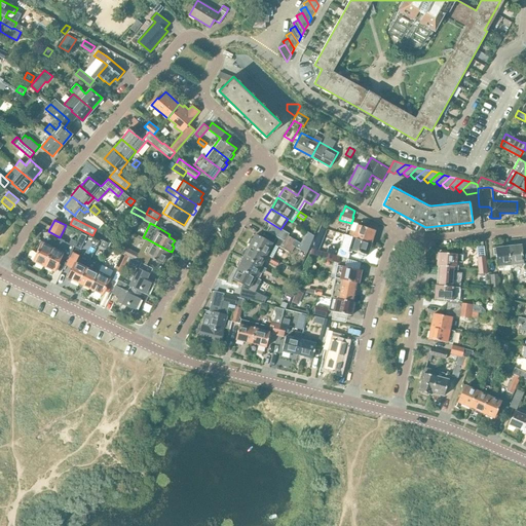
[(348,236),(371,242),(375,231),(358,226),(355,232),(350,230),(348,236)]
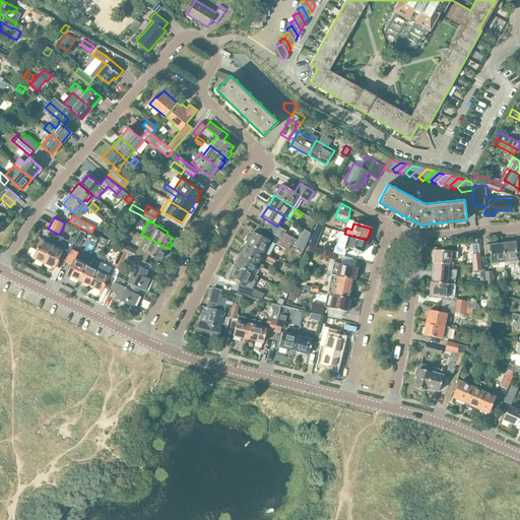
[(316,226),(313,236),(320,238),(323,230),(316,226)]
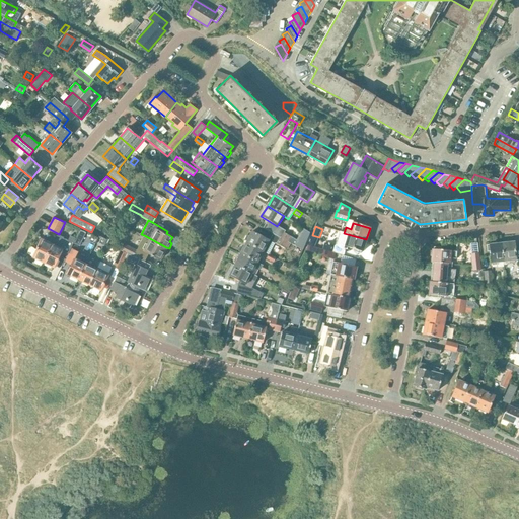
[(76,237),(75,238),(82,241),(86,232),(80,229),(76,237)]
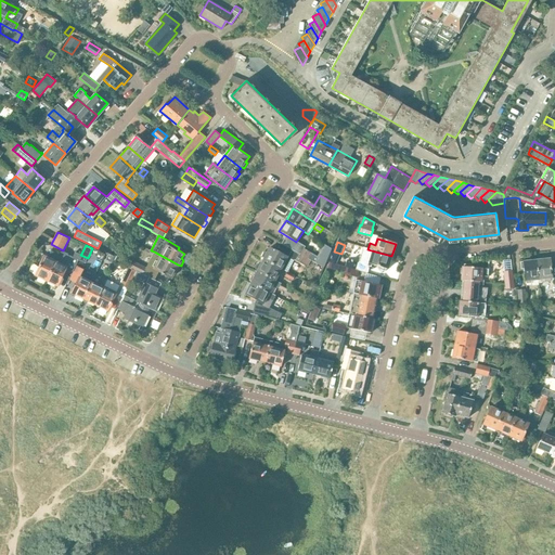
[(262,260),(281,269),(287,272),(294,261),(296,261),(307,267),(311,259),(292,249),(287,257),(269,248),(262,260)]
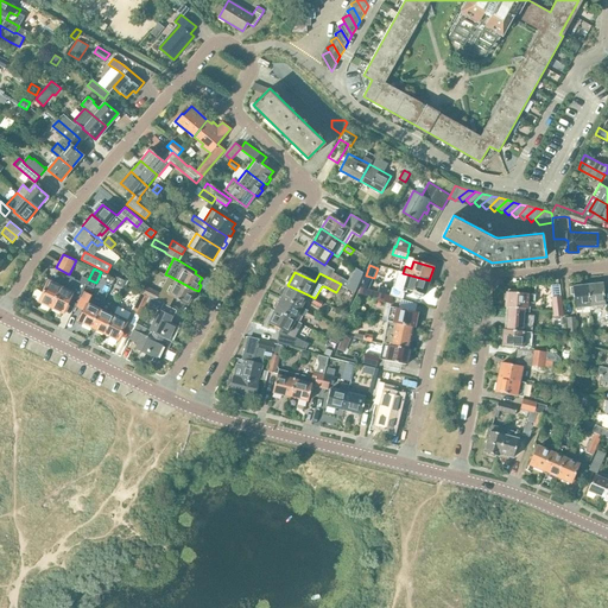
[(425,295),(429,280),(403,273),(400,279),(407,282),(405,289),(425,295)]
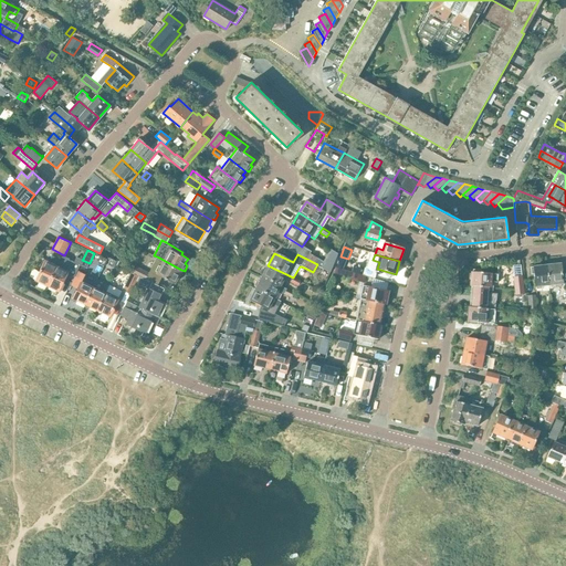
[(56,265),(48,285),(59,291),(67,273),(74,276),(82,260),(83,259),(76,257),(74,262),(70,260),(69,258),(65,257),(63,257),(61,257),(56,265)]
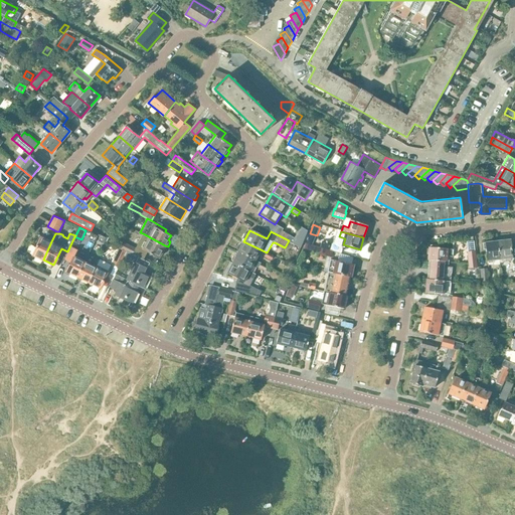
[(159,256),(165,245),(143,233),(136,247),(133,253),(144,259),(148,250),(159,256)]
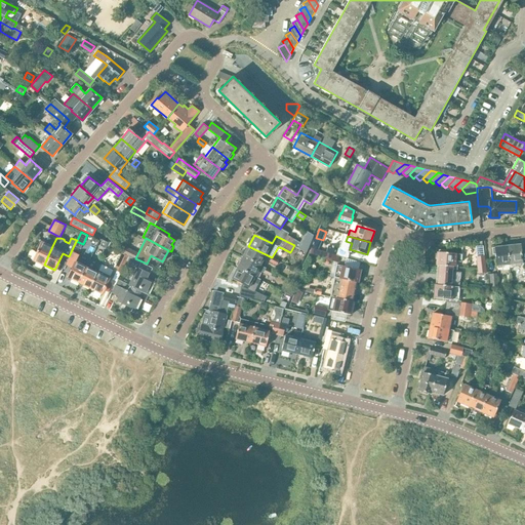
[(103,239),(101,245),(109,249),(110,246),(107,245),(108,242),(103,239)]
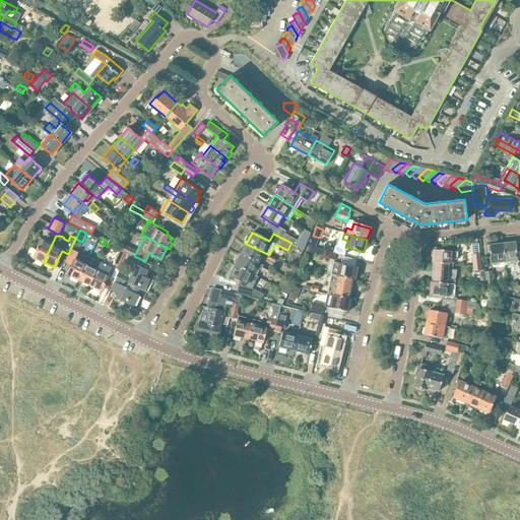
[(44,262),(52,244),(42,239),(33,257),(44,262)]
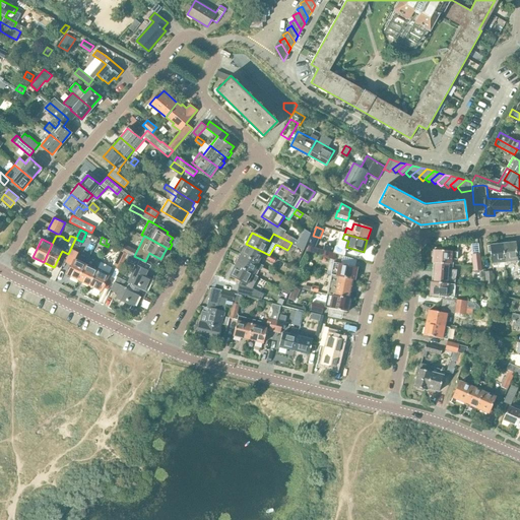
[(515,243),(503,244),(505,265),(511,265),(511,261),(517,260),(515,243)]
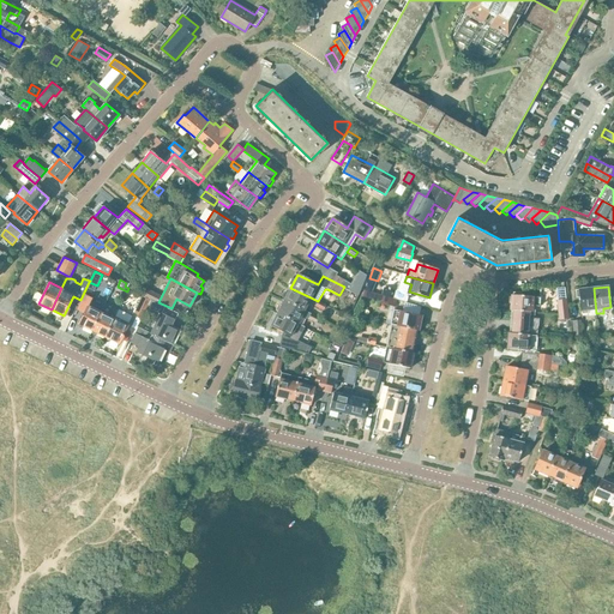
[(311,298),(290,288),(284,300),(305,311),(311,298)]
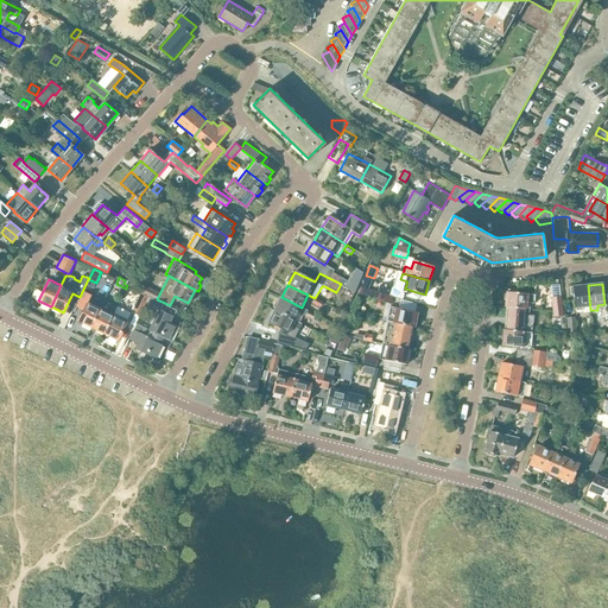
[(590,310),(588,285),(570,287),(571,295),(575,295),(576,311),(583,310),(583,308),(589,306),(590,310)]
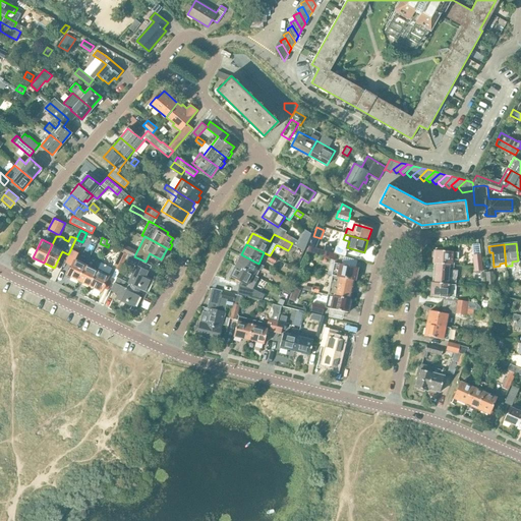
[(137,250),(125,245),(122,250),(134,256),(137,250)]
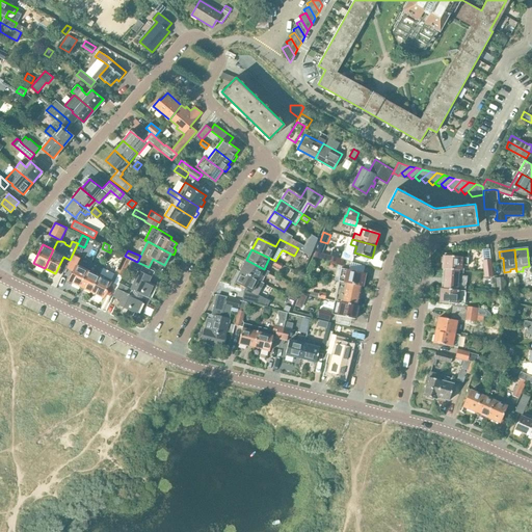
[(69,280),(81,286),(88,270),(87,269),(76,264),(81,255),(75,253),(68,267),(74,270),(69,280)]
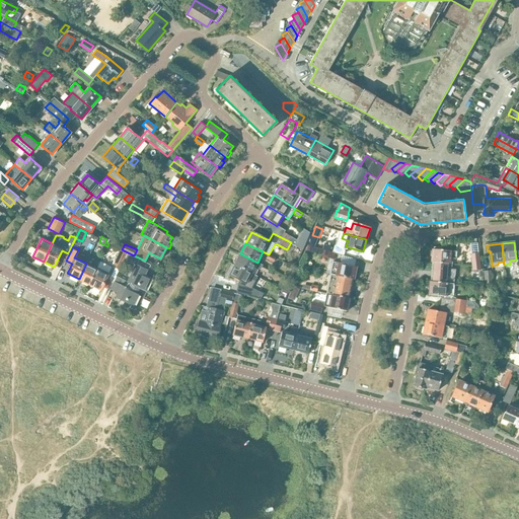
[(335,252),(322,249),(315,247),(314,252),(321,254),(320,256),(332,260),(335,252)]
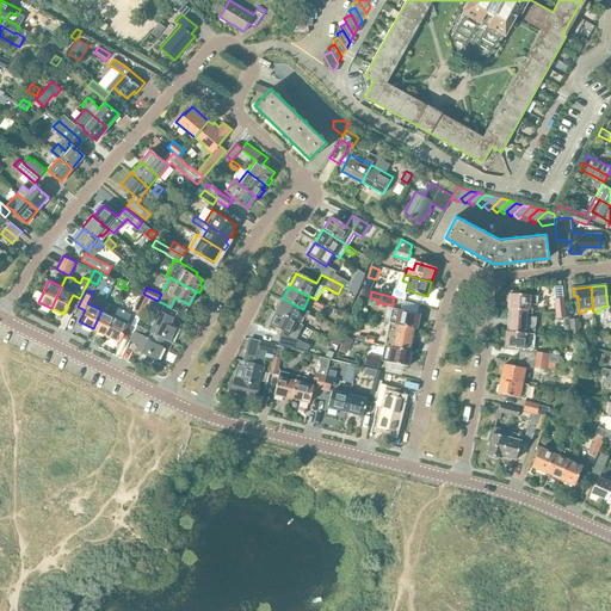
[(511,310),(532,312),(534,304),(537,304),(537,296),(530,296),(519,295),(519,292),(511,291),(511,295),(510,295),(508,309),(511,309),(511,310)]
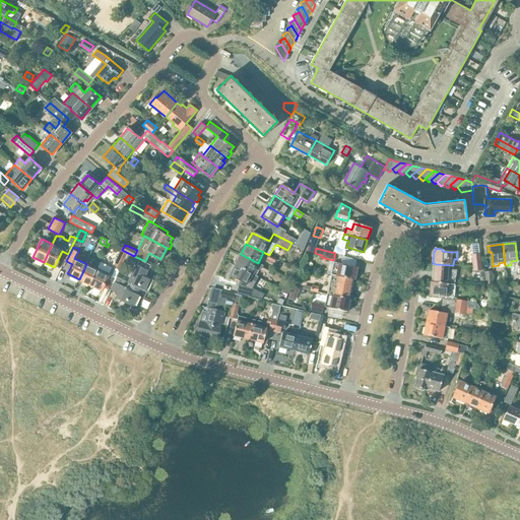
[(125,259),(128,254),(121,250),(114,264),(121,268),(125,259)]
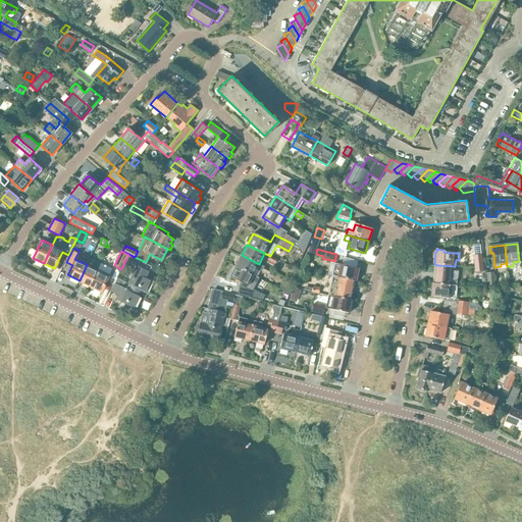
[(131,283),(147,292),(146,291),(151,279),(152,280),(153,279),(147,276),(152,266),(140,260),(128,255),(125,260),(137,265),(134,271),(135,271),(128,283),(131,284),(131,283)]
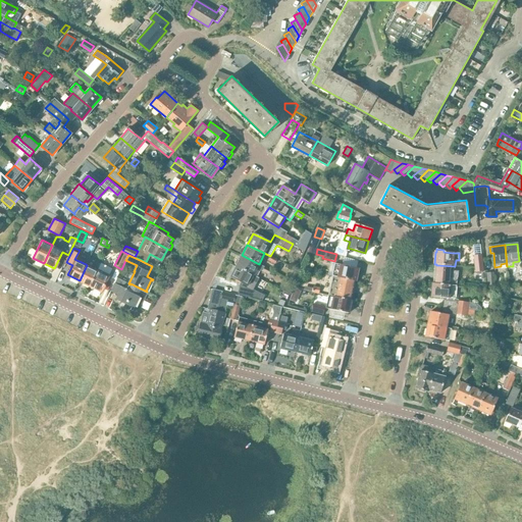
[(259,264),(242,255),(237,266),(253,275),(257,269),(269,275),(269,274),(272,276),(274,272),(259,264)]
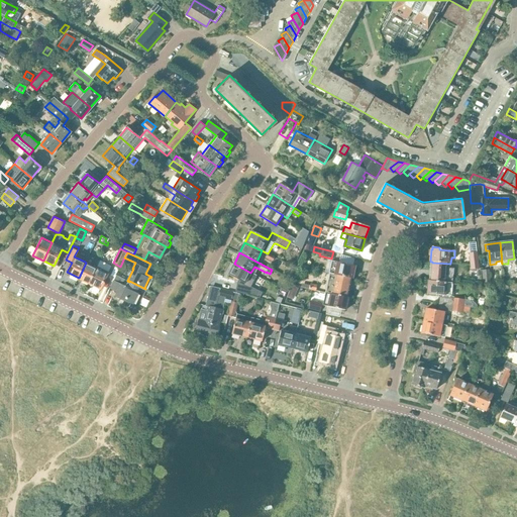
[(472,265),(479,264),(477,252),(470,252),(472,265)]
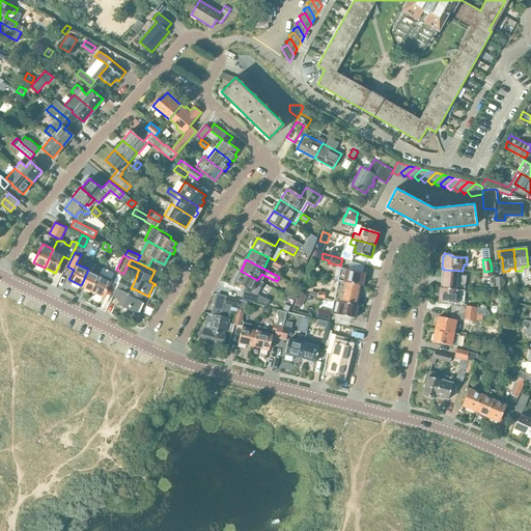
[(282,264),(275,260),(272,266),(279,269),(282,264)]
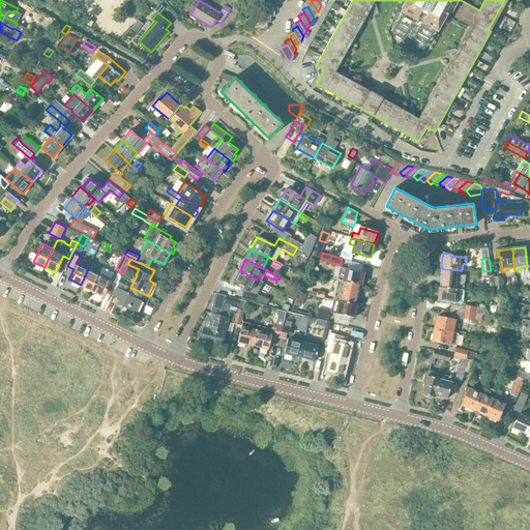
[(348,268),(361,271),(362,263),(349,260),(348,268)]
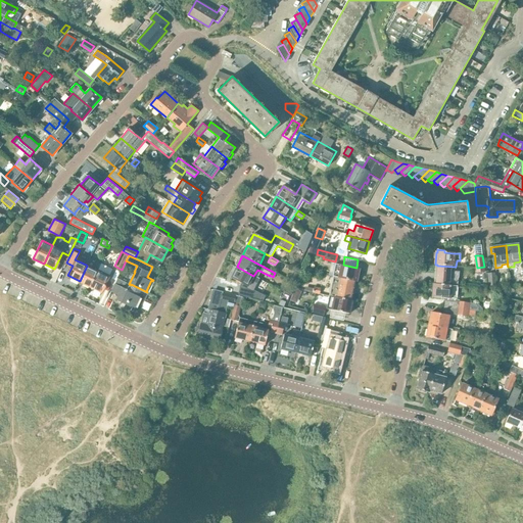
[(89,258),(86,265),(87,266),(80,281),(91,286),(98,271),(92,268),(95,262),(89,258)]
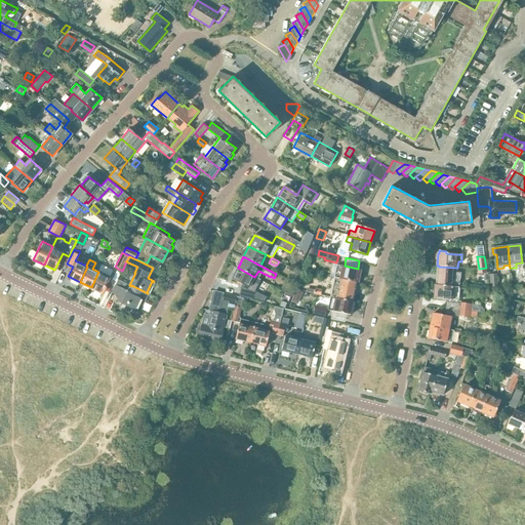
[(102,265),(98,272),(91,287),(102,293),(110,277),(113,270),(102,265)]
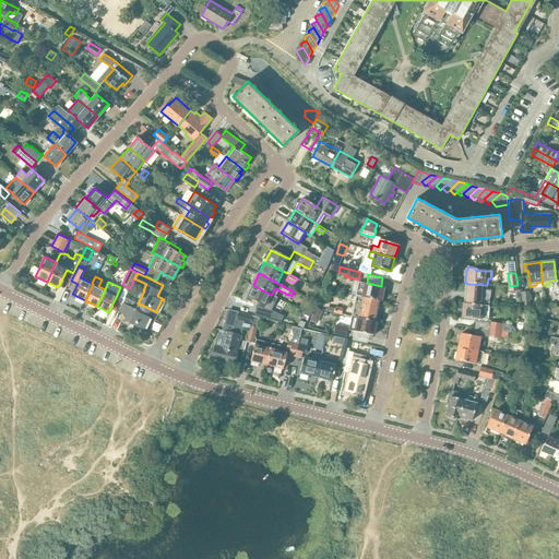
[(356,296),(378,300),(381,300),(384,287),(359,282),(356,295),(356,296)]
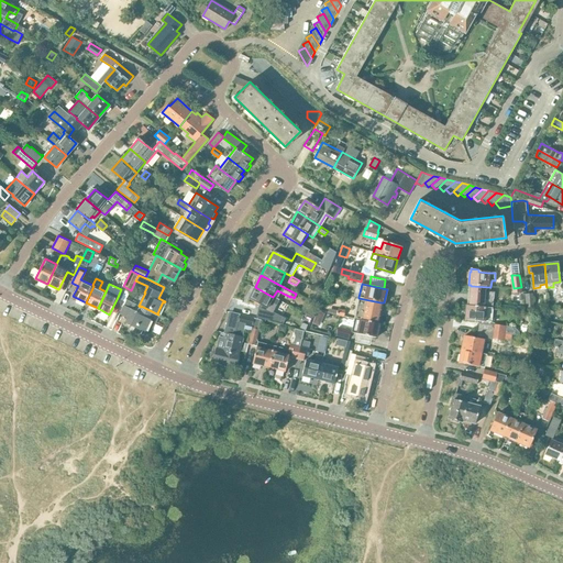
[(470,307),(493,308),(494,293),(490,291),(490,287),(471,286),(470,307)]
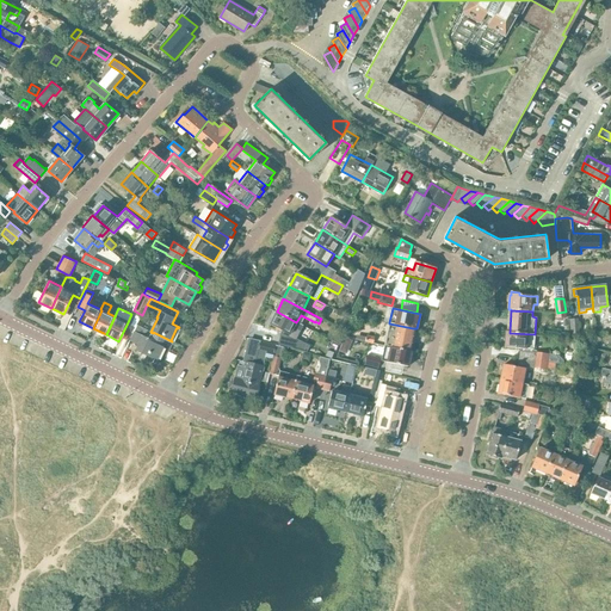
[(303,326),(296,322),(277,312),(270,325),(289,334),(287,337),(295,341),(303,326)]
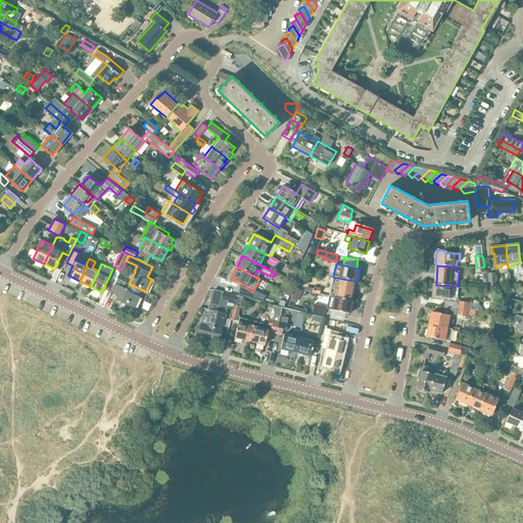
[(496,286),(495,278),(495,273),(487,274),(488,286),(496,286)]
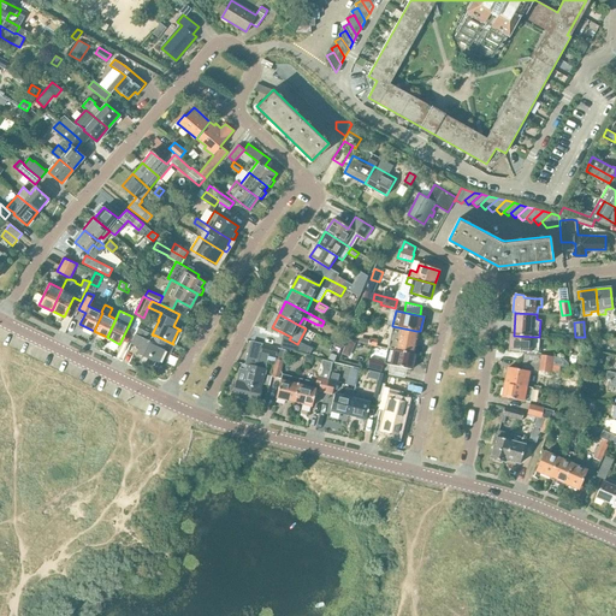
[(412,354),(416,331),(392,326),(388,349),(412,354)]
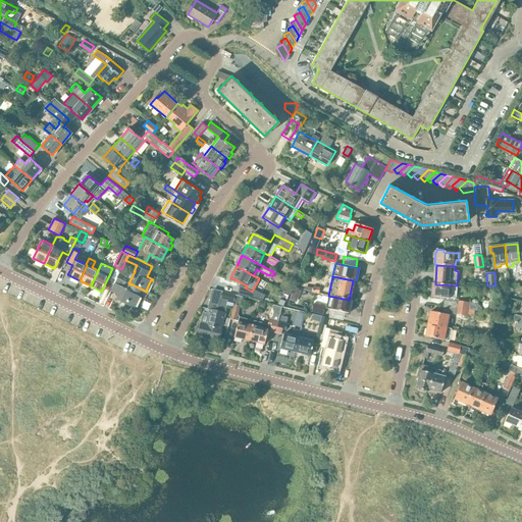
[(147,292),(131,283),(131,284),(128,283),(117,278),(111,291),(117,294),(120,285),(122,286),(116,299),(135,308),(135,307),(139,309),(147,292)]
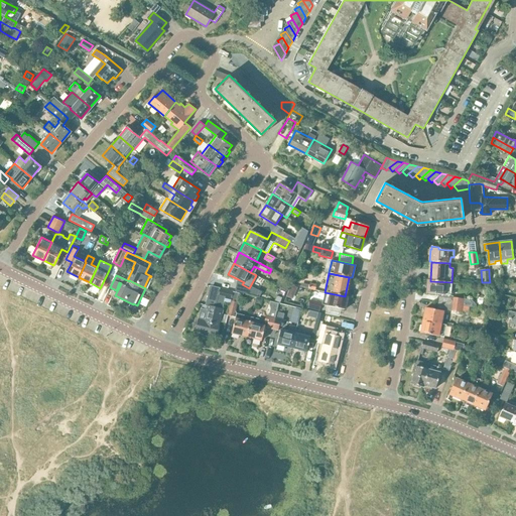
[(450,295),(452,282),(430,281),(427,281),(426,293),(444,295),(450,295)]
